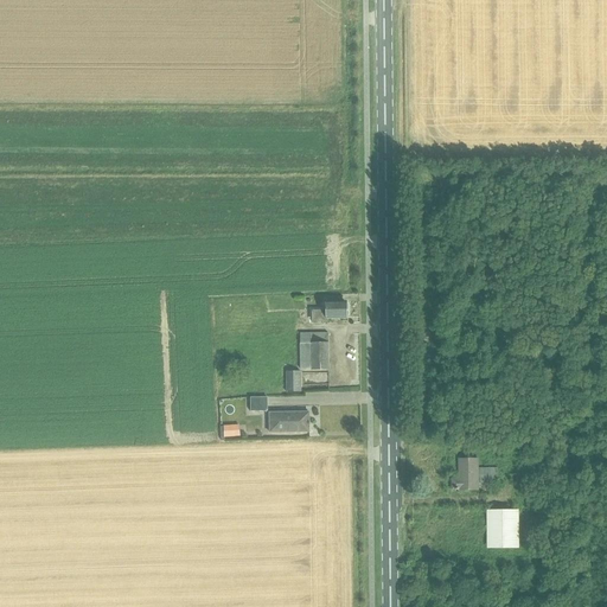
[(312,312),(312,321),(327,321),(327,319),(346,318),(346,317),(349,317),(349,312),(347,312),(347,306),(349,306),(349,304),(326,304),(326,312),(312,312)]
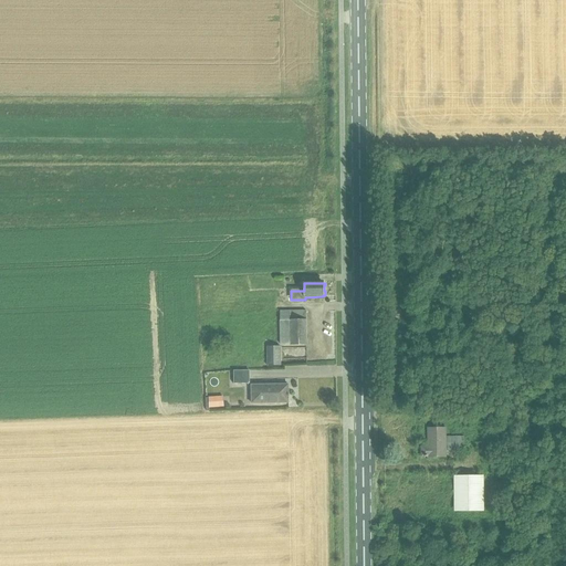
[(280,345),(291,345),(307,345),(306,312),(280,312),(280,345)]
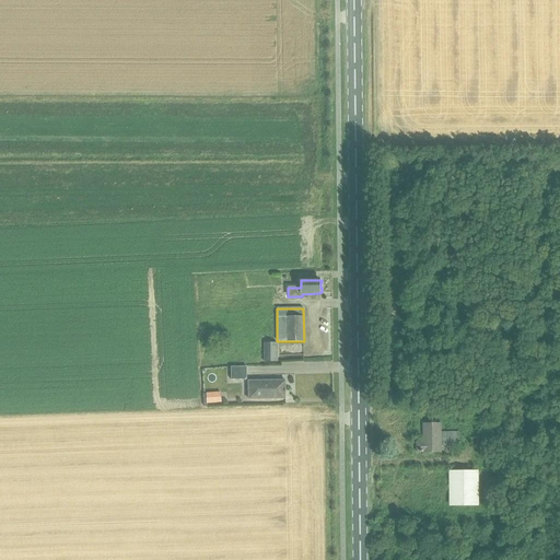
[(263,345),(264,362),(277,361),(276,345),(263,345)]
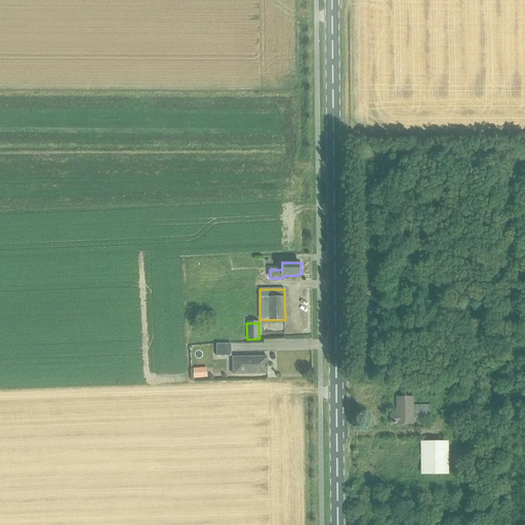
[(232,344),(217,344),(217,346),(217,356),(232,356),(232,345),(232,344)]
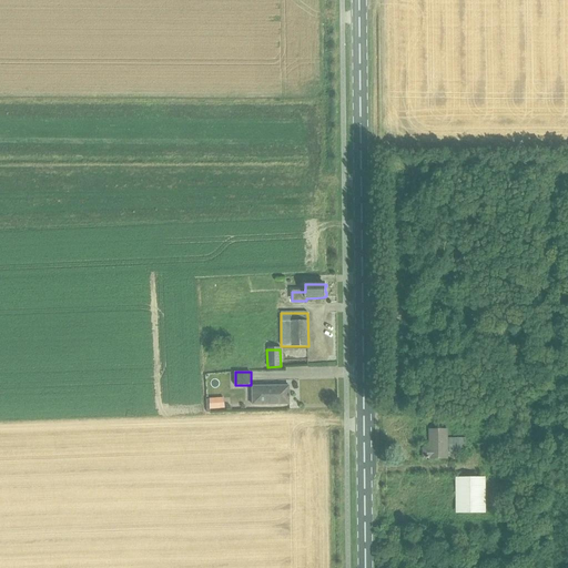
[(290,405),(290,387),(253,388),(254,406),(290,405)]
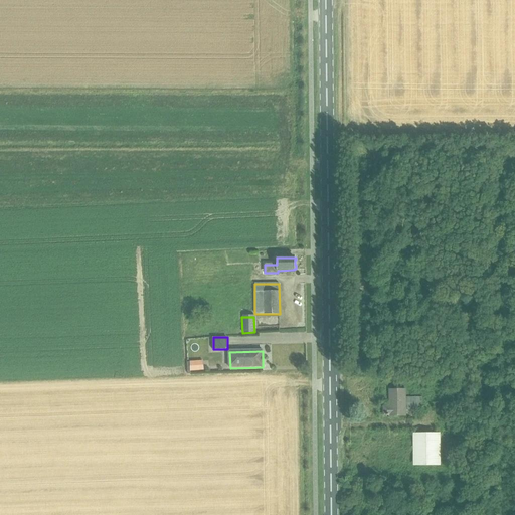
[(202,361),(190,362),(191,370),(203,369),(202,361)]
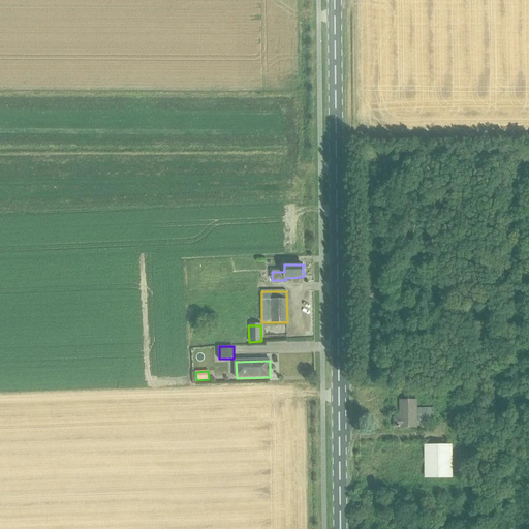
[(397,427),(416,427),(416,419),(427,419),(427,422),(433,422),(433,408),(426,408),(426,410),(415,410),(415,400),(400,400),(400,417),(394,417),(394,427),(397,427)]
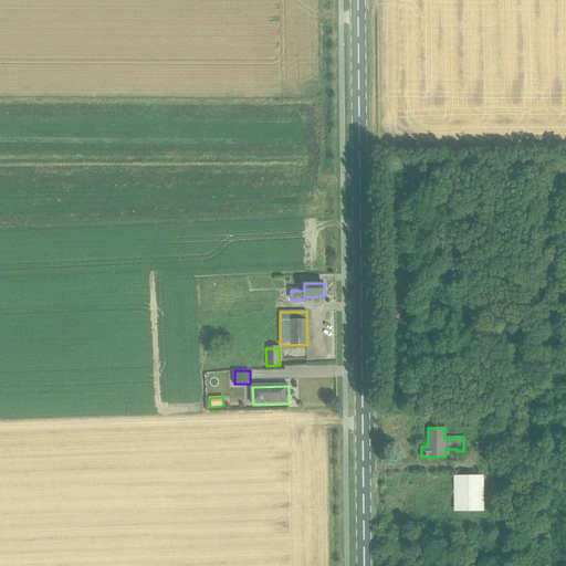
[(456,478),(456,510),(482,510),(482,477),(456,478)]
